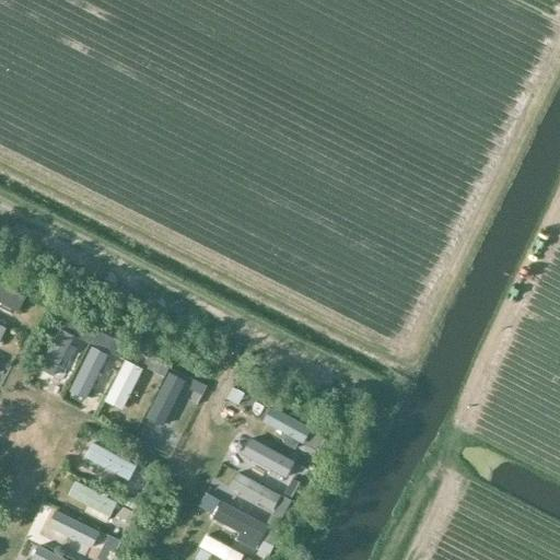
[(24,295),(0,283),(0,301),(16,310),(24,295)]
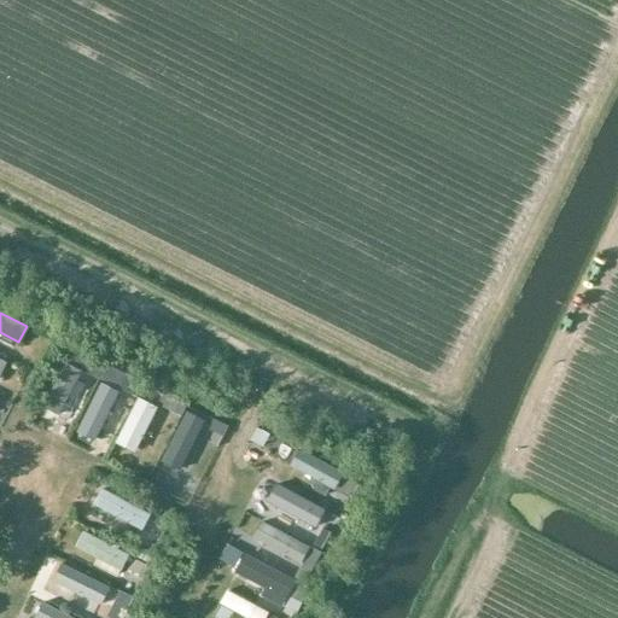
[(81,369),(64,362),(42,406),(58,414),(81,369)]
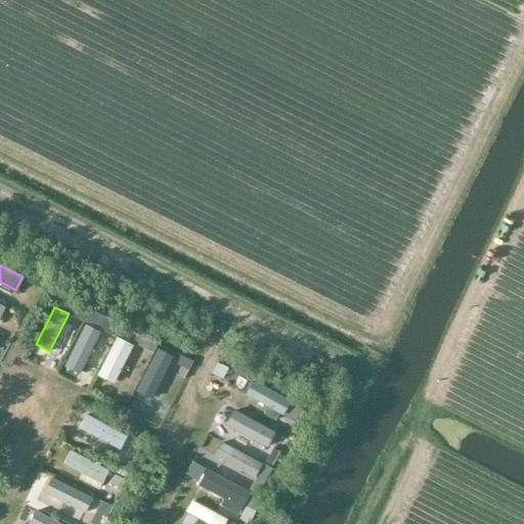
[(94,337),(81,331),(67,359),(80,365),(94,337)]
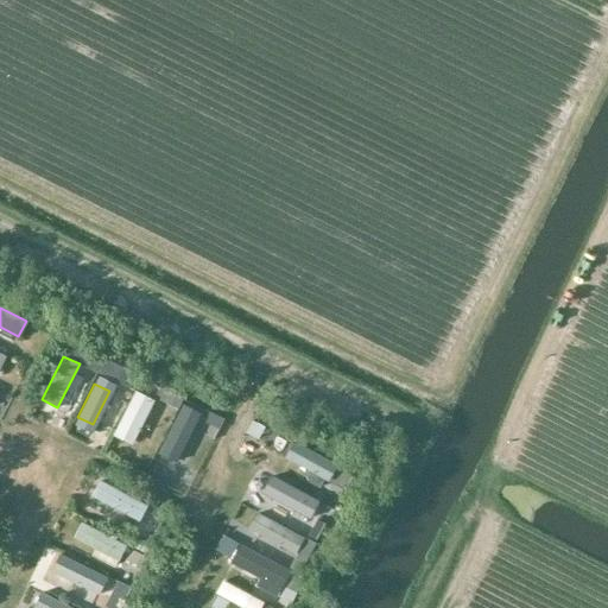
[(154,399),(135,390),(113,435),(131,444),(154,399)]
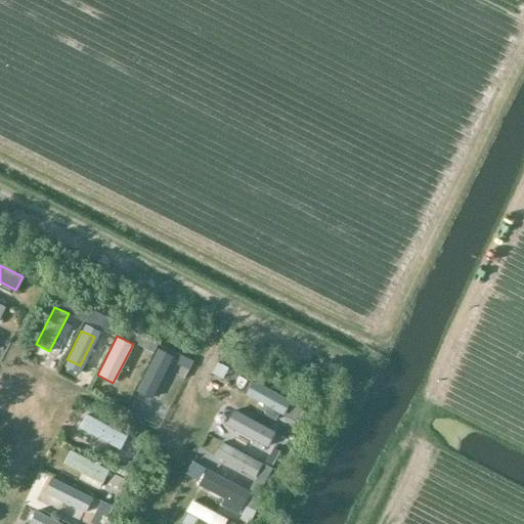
[(173,356),(154,346),(133,385),(154,395),(173,356)]
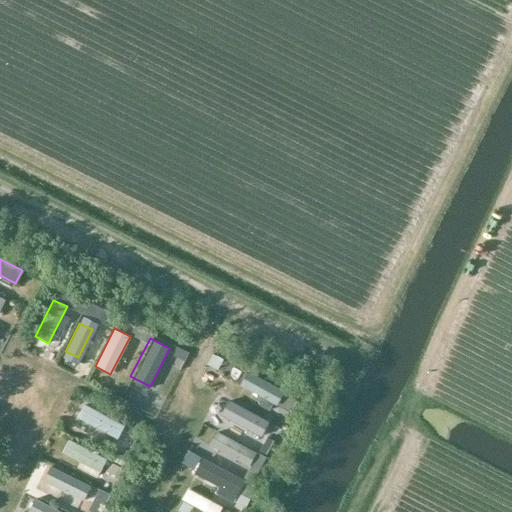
[(284,390),(247,371),(239,385),(276,405),(284,390)]
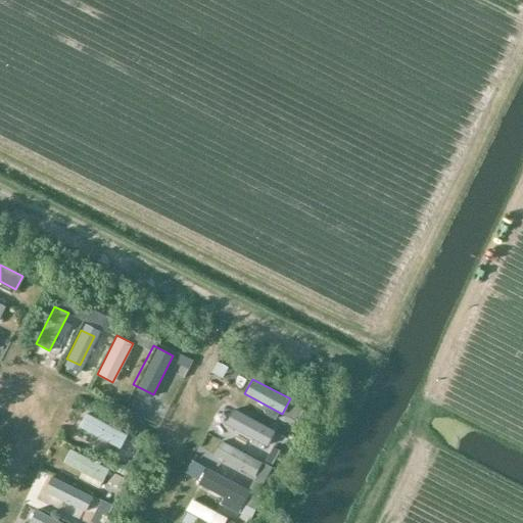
[(126,433),(87,412),(80,427),(119,447),(126,433)]
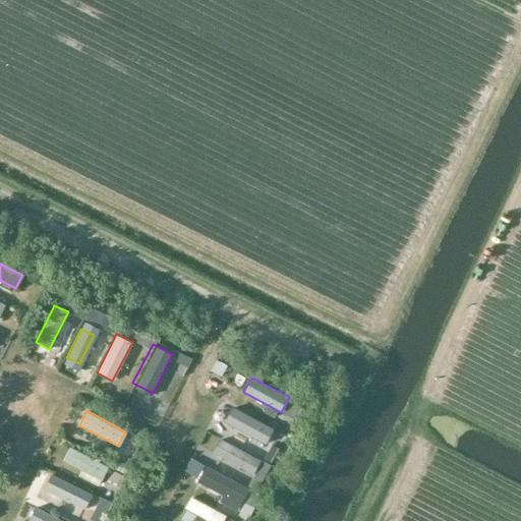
[(275,431),(235,411),(228,424),(269,445),(275,431)]
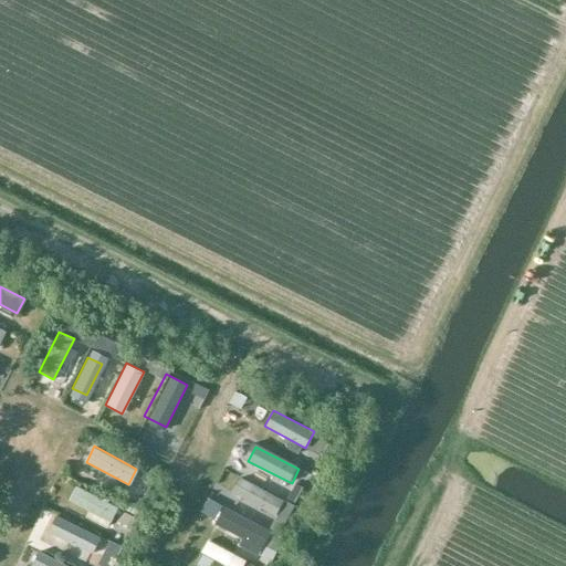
[(278,496),(240,478),(233,490),(271,510),(278,496)]
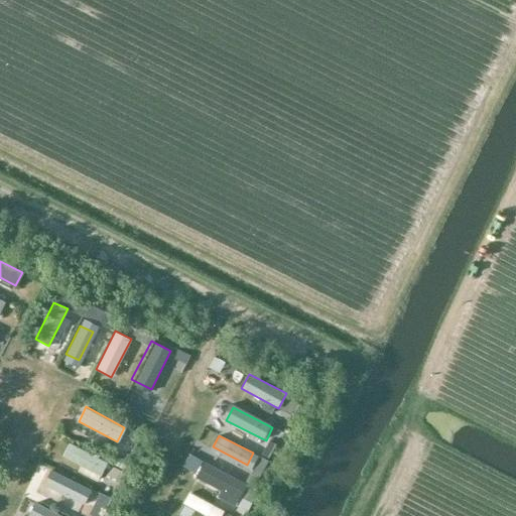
[(107,462),(69,442),(61,456),(100,475),(107,462)]
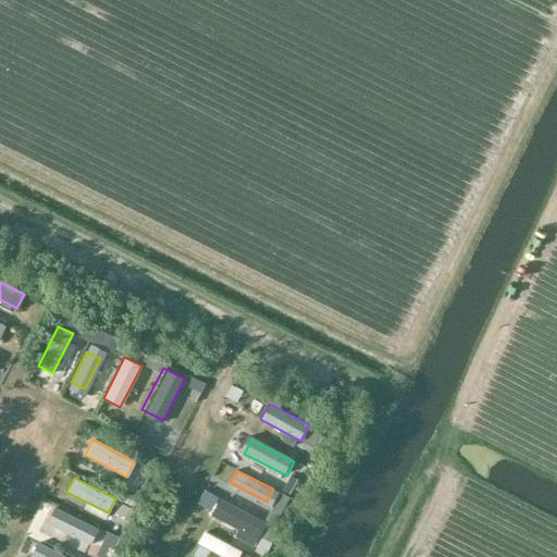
[(263,520),(220,498),(212,515),(256,536),(263,520)]
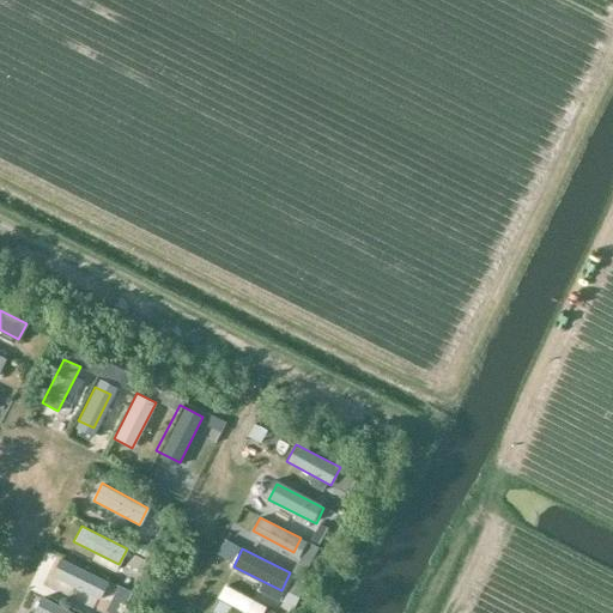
[(110,583),(62,559),(54,575),(102,599),(110,583)]
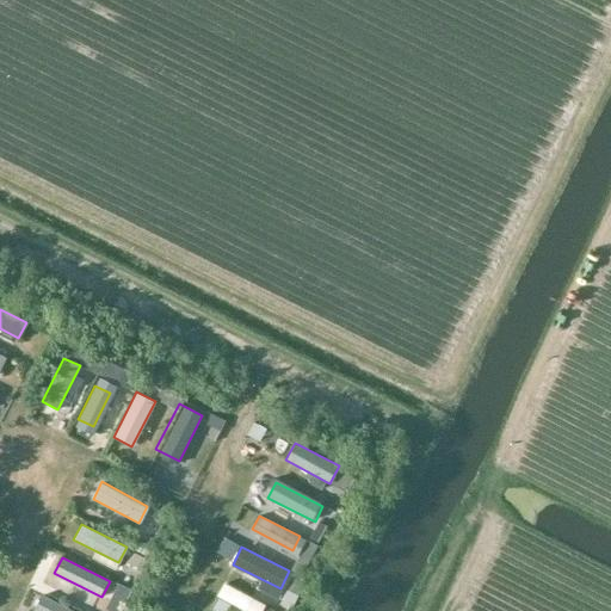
[(263,610),(266,604),(222,581),(214,596),(244,610),(263,610)]
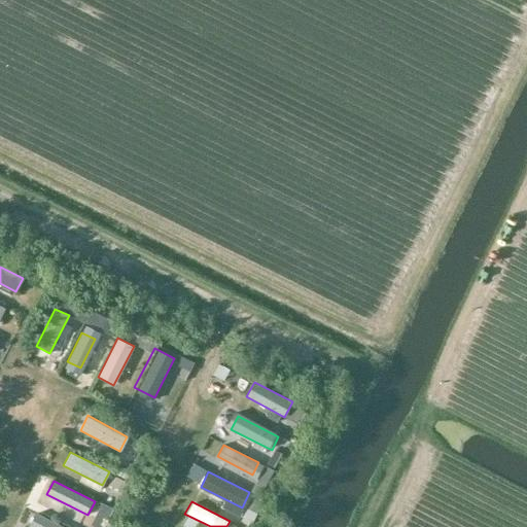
[(63,526),(38,514),(31,526),(63,526)]
